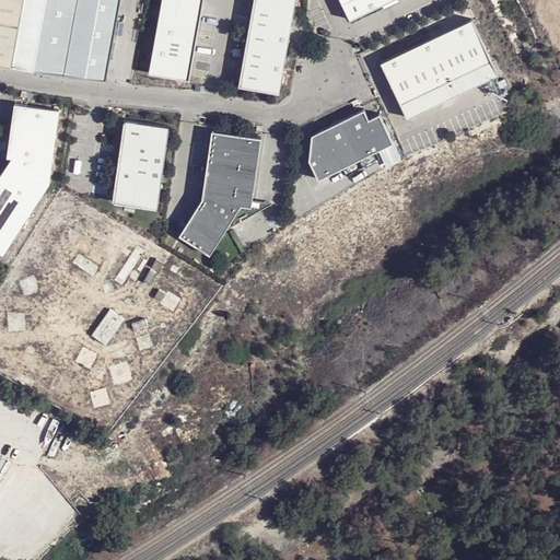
[(0,0),(0,65),(105,81),(119,0),(0,0)]
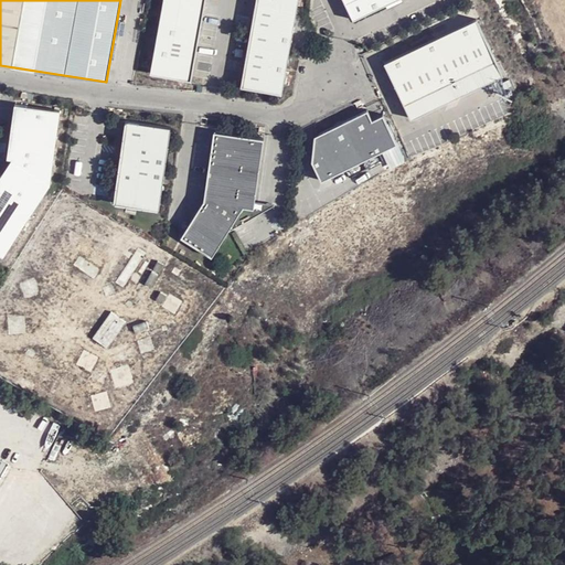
[(162,0),(150,74),(190,78),(204,0),(162,0)]
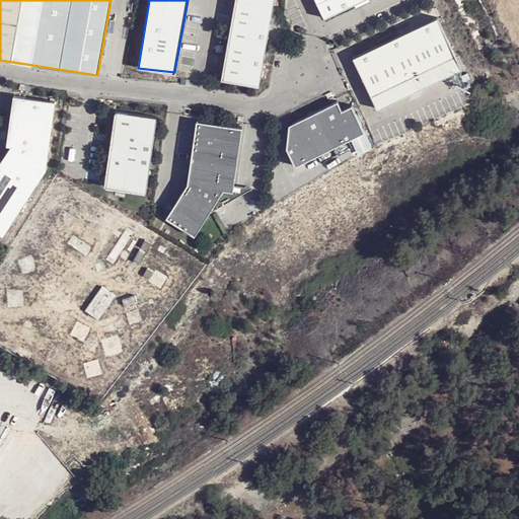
[(273,0),(234,0),(222,77),(221,79),(258,85),(266,43),(273,0)]
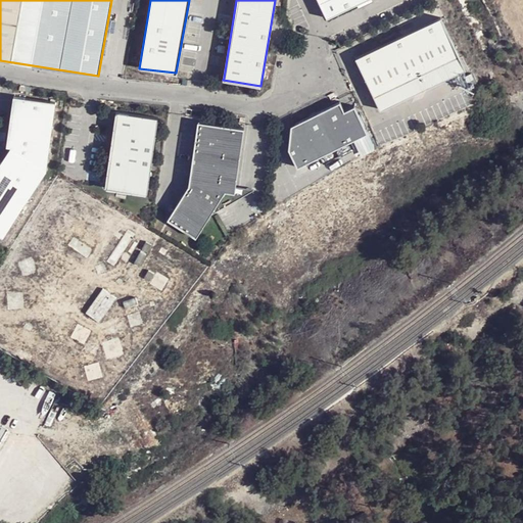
[(318,0),(326,17),(357,3),(364,0),(318,0)]
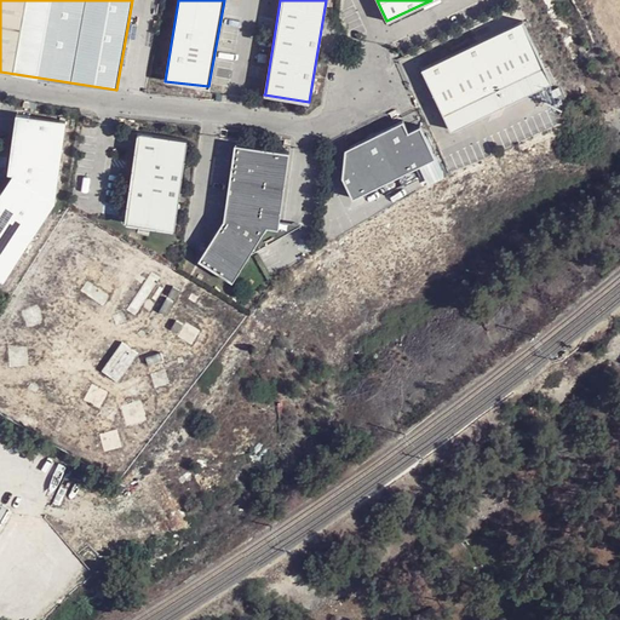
[(477,32),(498,24),(495,17),(475,24),(477,32)]
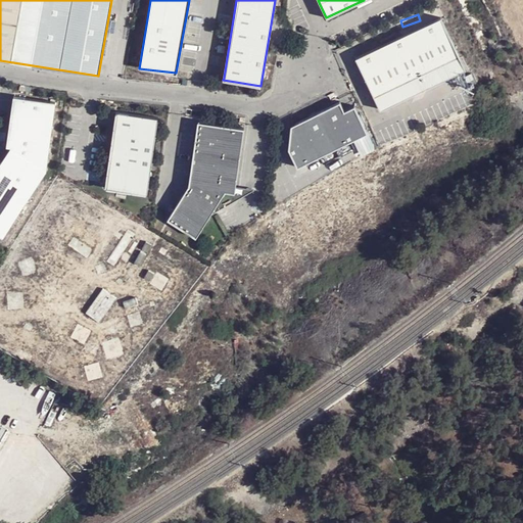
[(384,44),(355,57),(380,108),(466,68),(460,55),(441,17),(415,30),(384,44)]
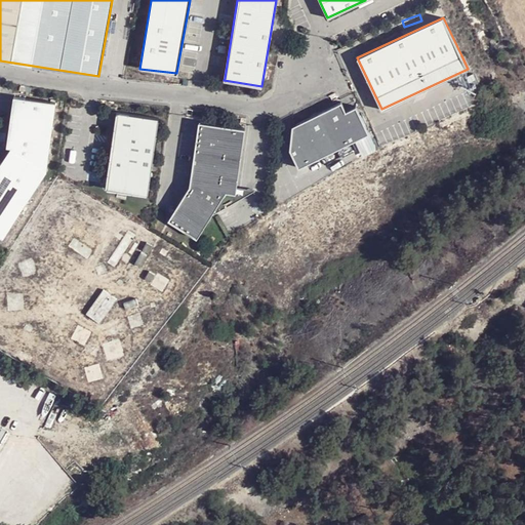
[(357,57),(386,44),(381,36),(353,49),(357,57)]
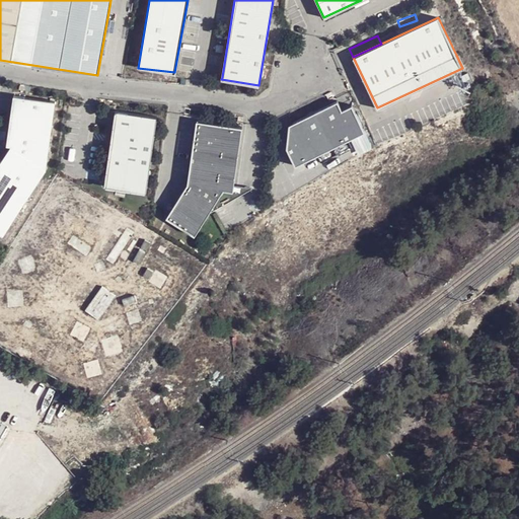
[(9,147),(0,160),(0,234),(1,235),(47,170),(54,101),(11,96),(5,144),(9,147)]
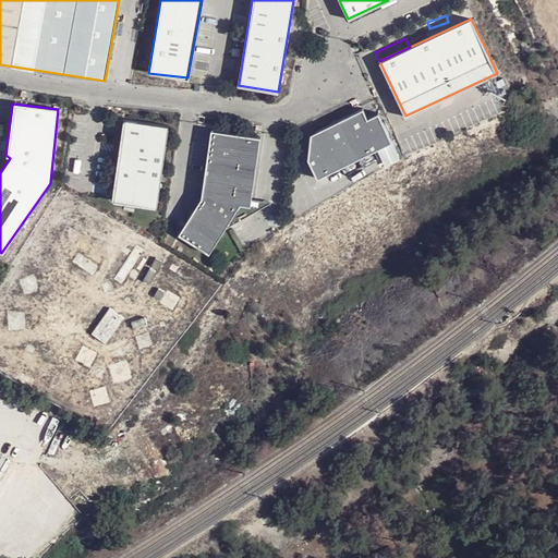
[(362,109),(312,134),(308,159),(318,178),(391,141),(378,113),(367,119),(362,109)]
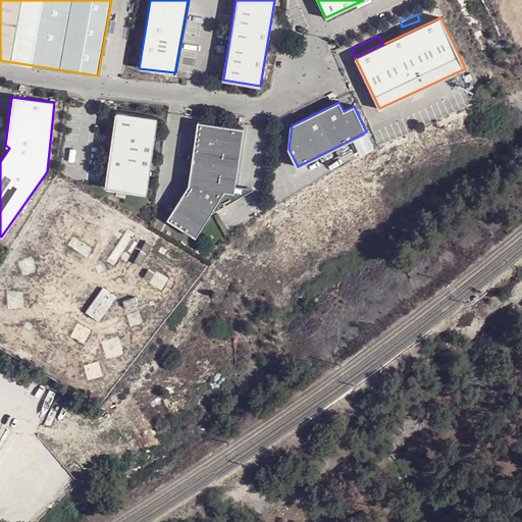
[(156,118),(114,113),(104,181),(103,189),(145,195),(156,118)]
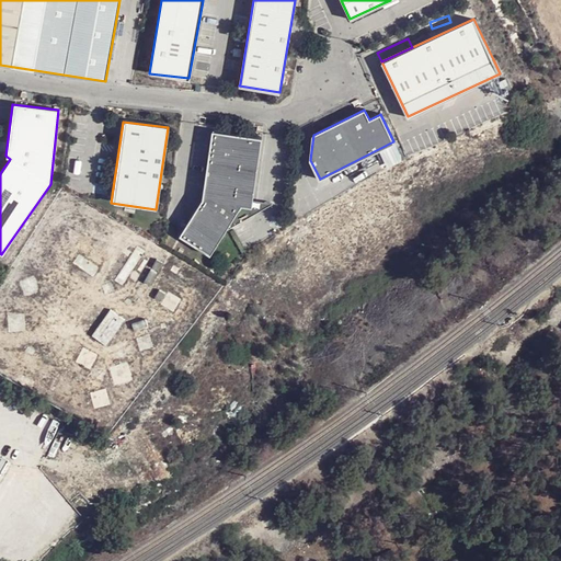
[(245,207),(251,204),(252,197),(262,139),(210,132),(208,156),(217,157),(210,196),(202,199),(195,212),(180,237),(208,255),(222,232),(225,229),(249,214),(245,207)]
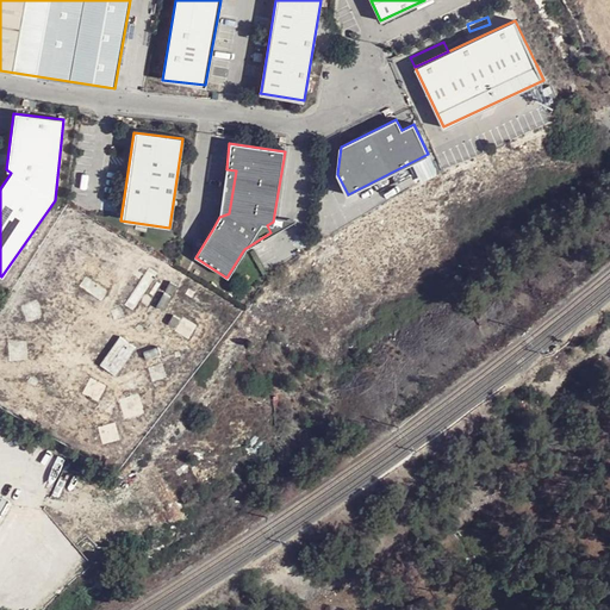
[(229,213),(236,170),(226,169),(219,217),(229,213)]
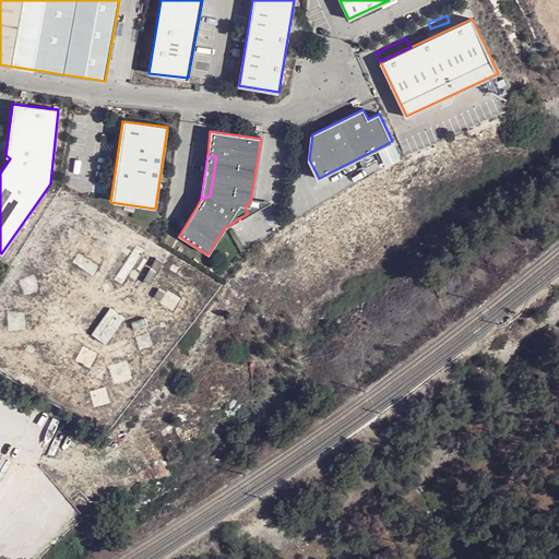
[(270,200),(251,197),(250,203),(245,206),(248,213),(270,200)]
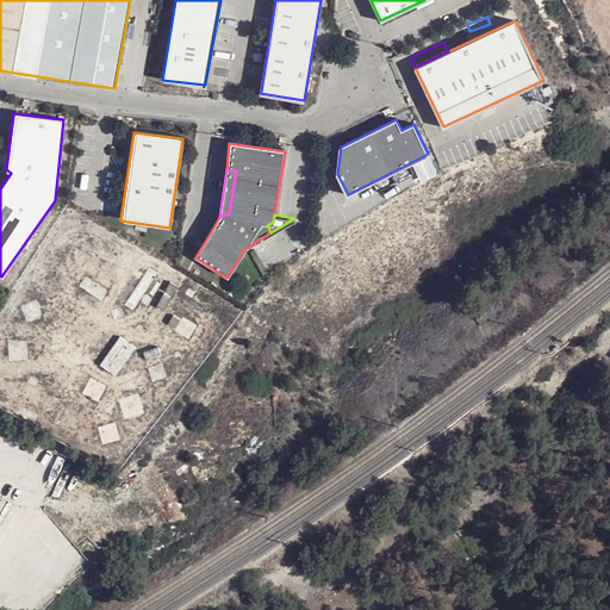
[(154,277),(148,272),(125,305),(134,310),(154,277)]
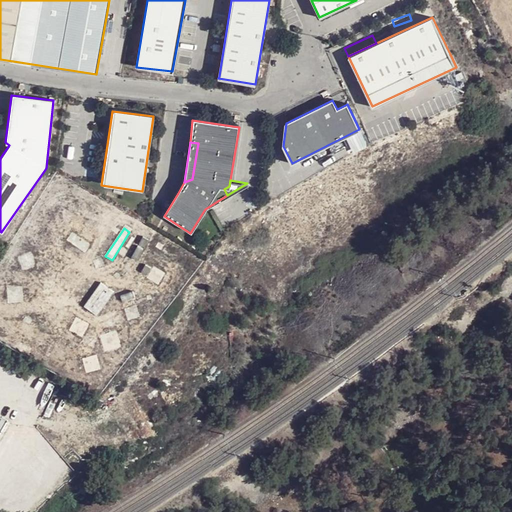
[(148,240),(143,237),(139,243),(144,246),(148,240)]
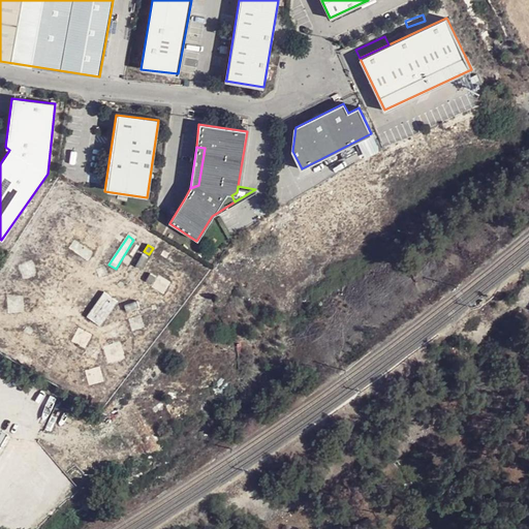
[(147,257),(142,254),(134,266),(139,269),(147,257)]
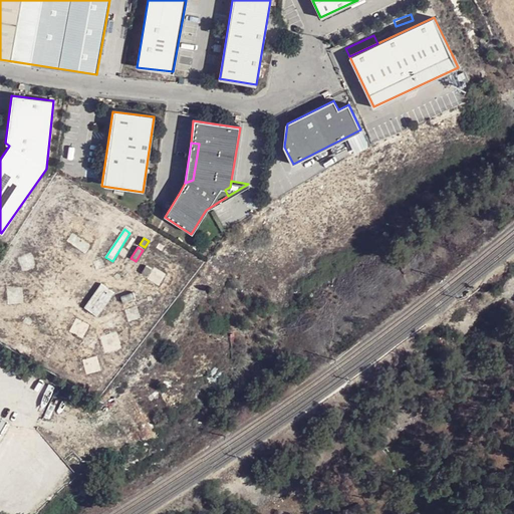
[(152,268),(147,265),(142,272),(148,275),(152,268)]
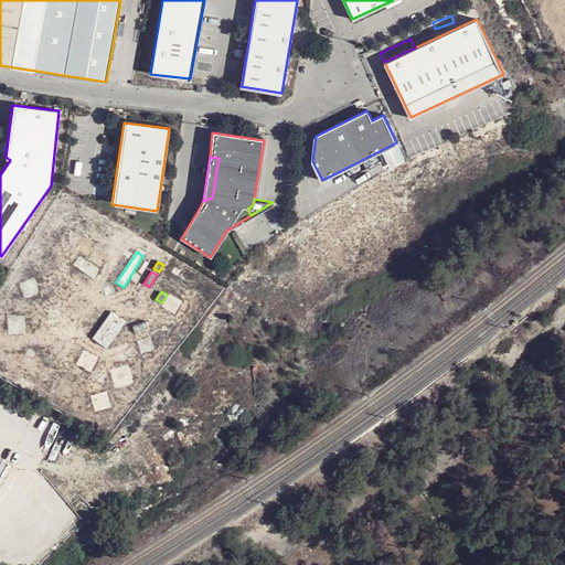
[(127,322),(110,310),(91,338),(106,349),(127,322)]
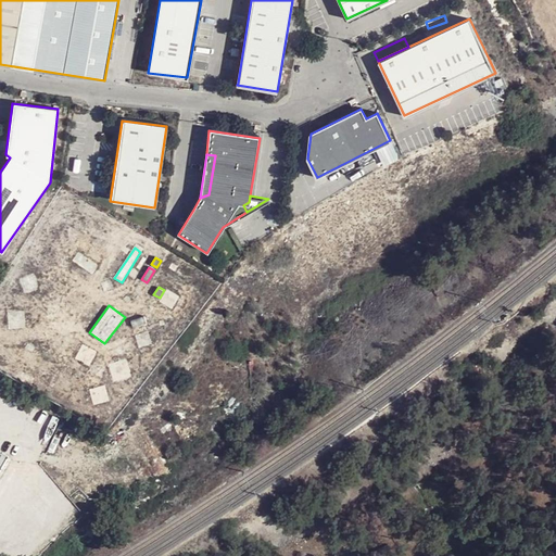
[(5,315),(1,331),(24,338),(28,321),(5,315)]
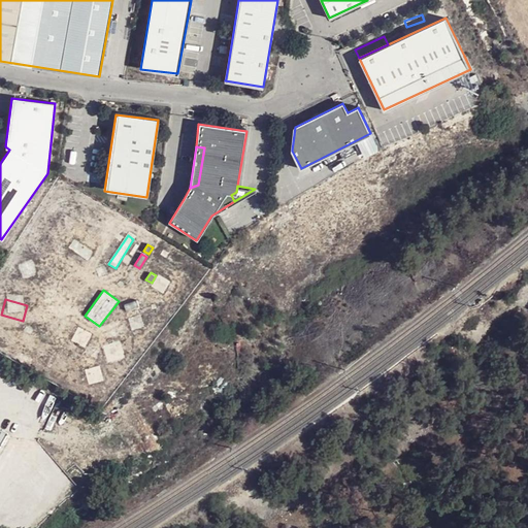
[(86,351),(85,334),(69,335),(70,352),(86,351)]
